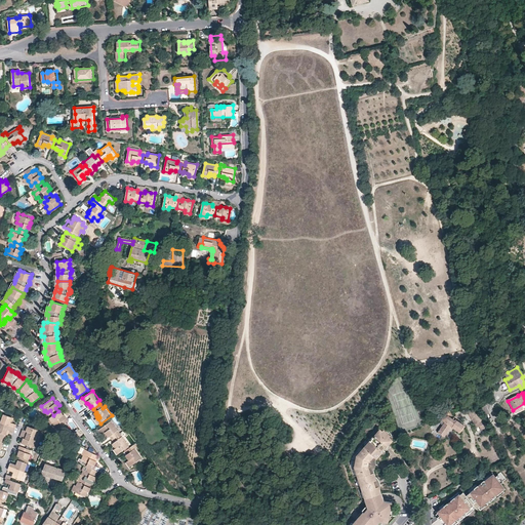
[(490,413),(486,405),(482,408),(485,415),(490,413)]
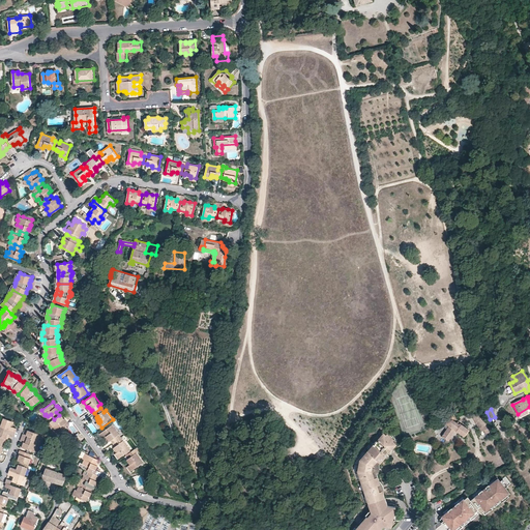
[(489,428),(483,416),(486,415),(482,410),(474,414),(476,418),(475,418),(477,421),(475,422),(479,429),(480,429),(481,432),(489,428)]
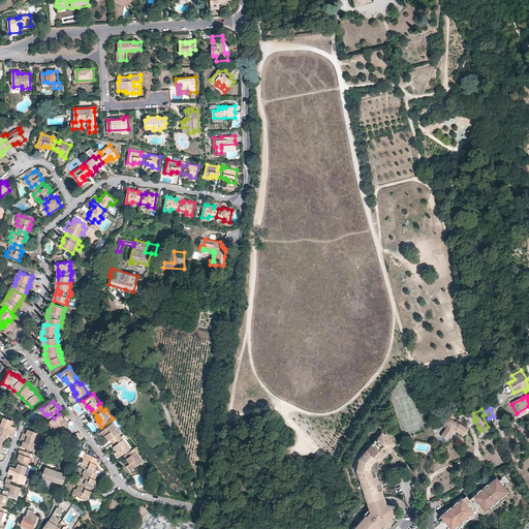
[(59,432),(62,430),(67,426),(65,423),(68,419),(67,418),(66,416),(65,417),(61,412),(59,414),(54,418),(51,421),(49,422),(53,427),(54,426),(57,429),(59,432)]
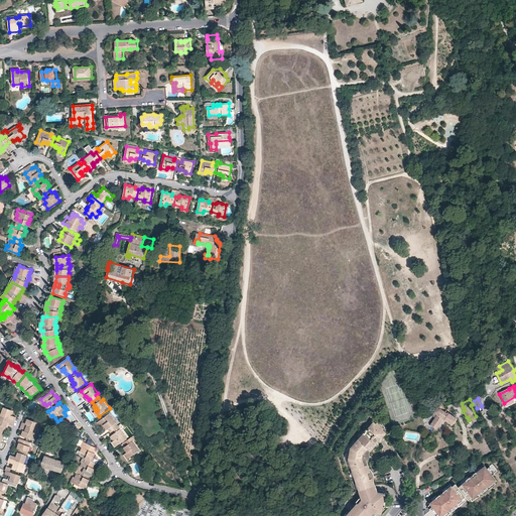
[(446,413),(440,409),(443,406),(439,404),(438,404),(433,412),(437,414),(430,424),(436,429),(443,419),(452,425),(457,418),(447,412),(446,413)]
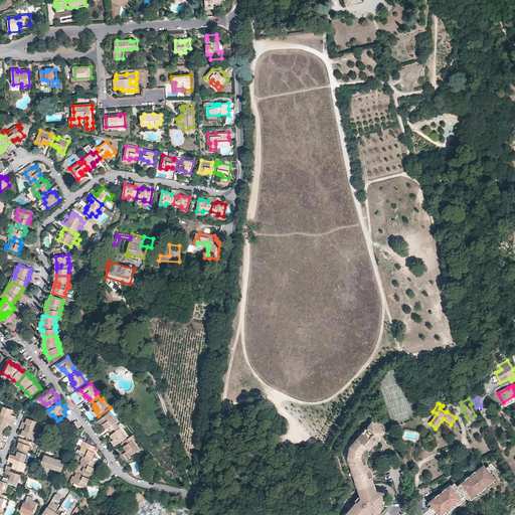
[(2,414),(16,419),(17,416),(11,414),(10,414),(10,412),(12,413),(13,409),(5,406),(2,414)]
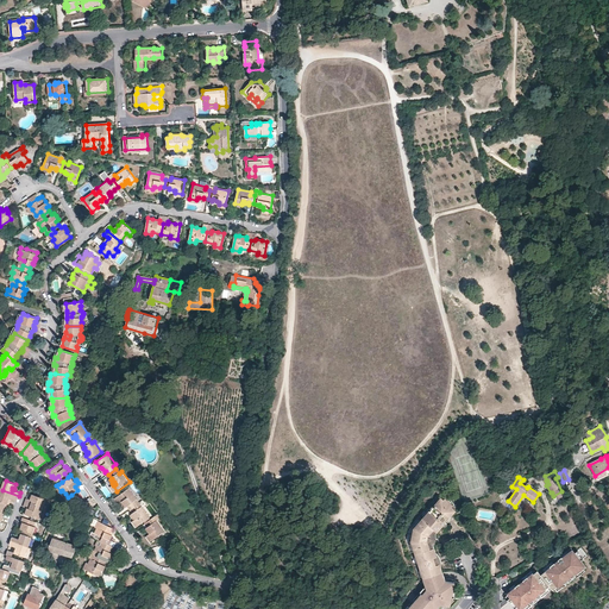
[(131,509),(138,503),(136,500),(138,498),(130,488),(118,496),(121,502),(124,502),(123,501),(125,500),(126,501),(124,503),(127,507),(129,506),(131,509)]
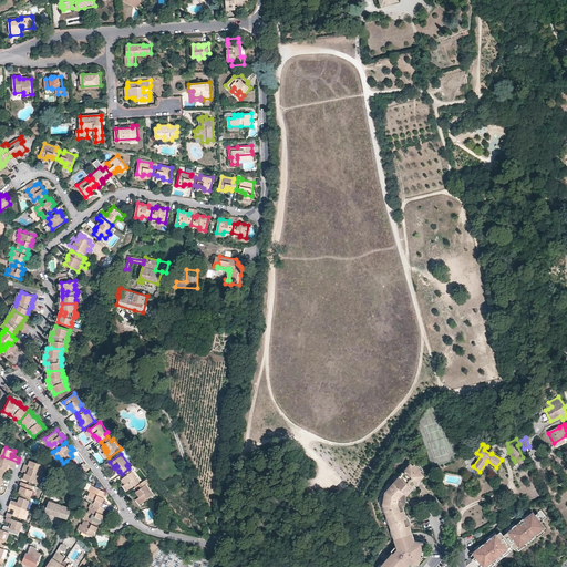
[(2,456),(0,462),(0,465),(7,468),(8,468),(9,465),(8,464),(8,463),(10,464),(17,466),(18,462),(2,456)]
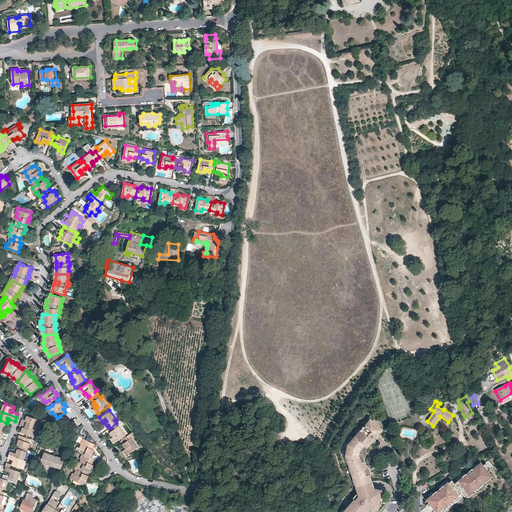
[(22,423),(37,428),(40,419),(29,415),(28,419),(29,420),(28,421),(27,420),(24,419),(22,423)]
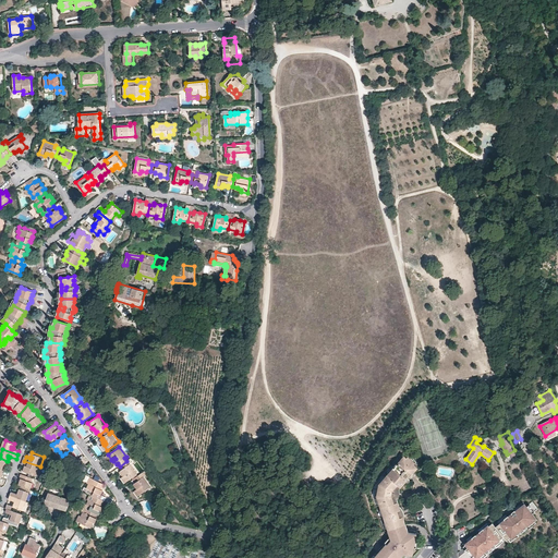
[(58,466),(61,460),(53,456),(50,463),(58,466)]
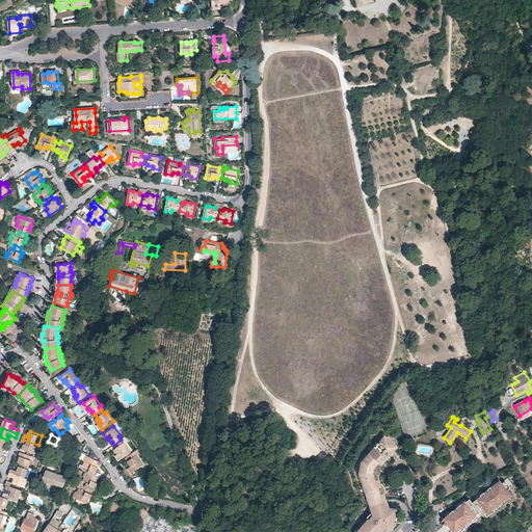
[(389,434),(388,436),(386,434),(361,461),(358,473),(370,506),(387,500),(386,496),(383,493),(381,493),(379,487),(381,486),(380,482),(379,478),(376,479),(373,473),(374,468),(379,462),(382,464),(399,446),(395,443),(396,441),(389,434)]
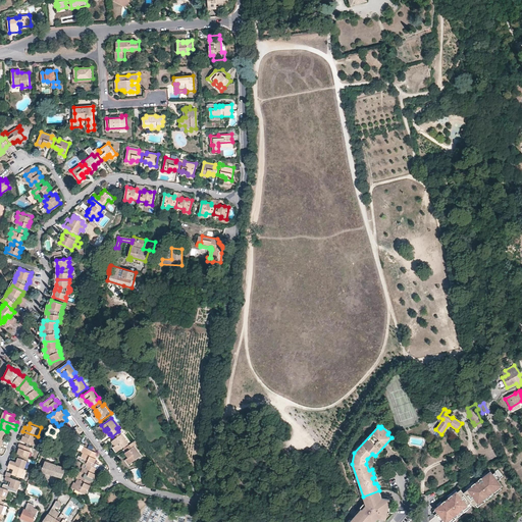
[(35,445),(38,436),(22,431),(21,434),(24,435),(27,436),(25,437),(24,436),(23,440),(35,445)]
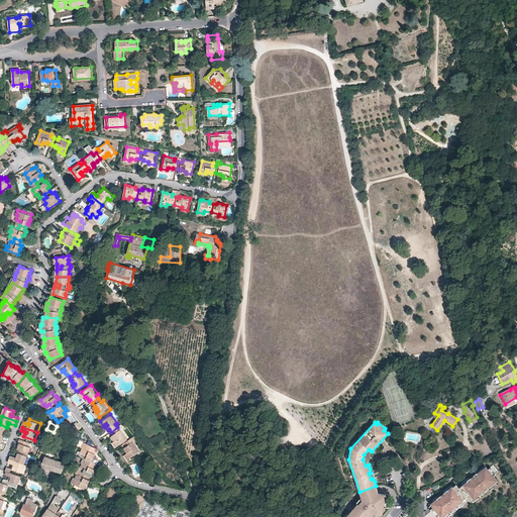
[(119,430),(117,427),(111,432),(113,435),(112,436),(114,439),(116,438),(117,439),(115,440),(115,441),(118,446),(128,438),(121,429),(119,430)]
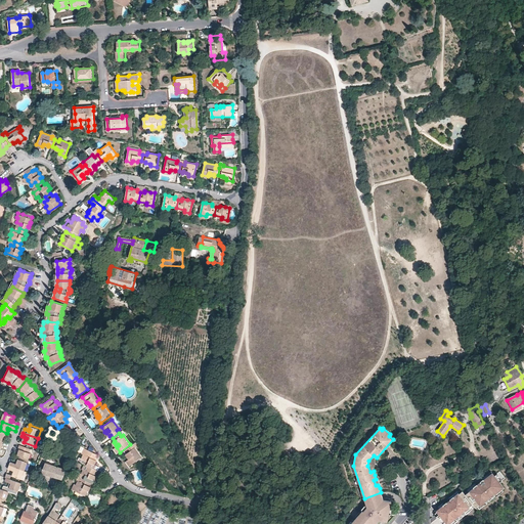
[(19,451),(18,454),(30,459),(32,452),(30,452),(32,448),(20,444),(18,448),(20,449),(22,449),(20,451),(19,451)]
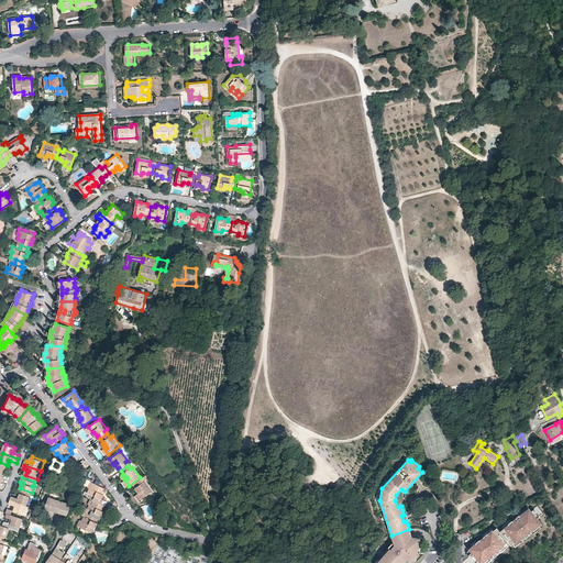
[(144,482),(142,478),(135,484),(138,487),(136,487),(139,490),(140,493),(138,494),(142,499),(154,490),(146,481),(144,482)]
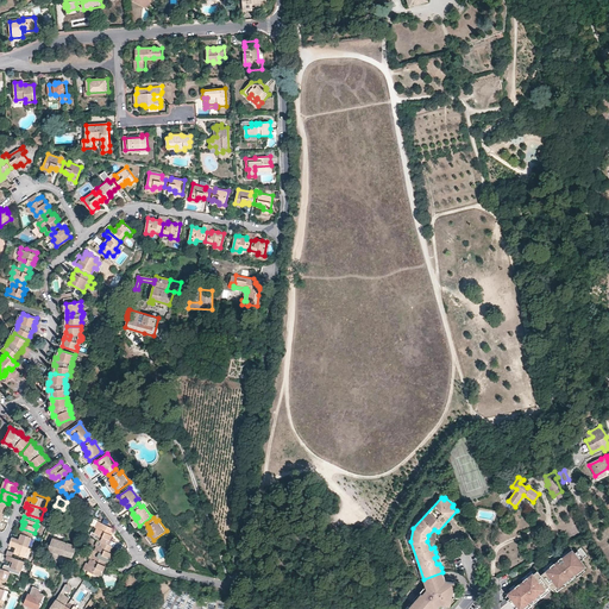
[(101,535),(100,539),(101,540),(107,542),(110,539),(111,539),(113,535),(112,534),(113,532),(114,528),(100,521),(96,527),(99,528),(96,533),(101,535)]
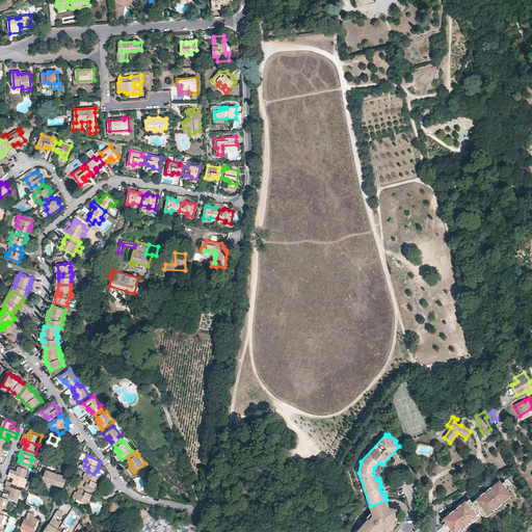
[(380,469),(380,467),(382,464),(379,462),(374,468),(373,473),(376,479),(379,478),(378,476),(379,475),(380,472),(380,469)]
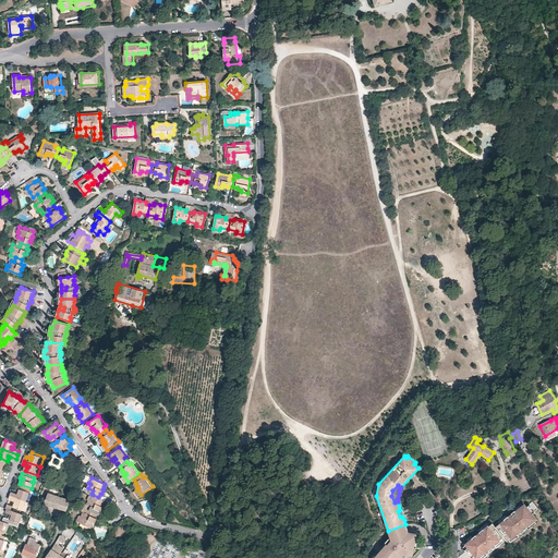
[(13,492),(12,496),(27,500),(29,493),(21,488),(20,492),(21,493),(20,494),(19,494),(13,492)]
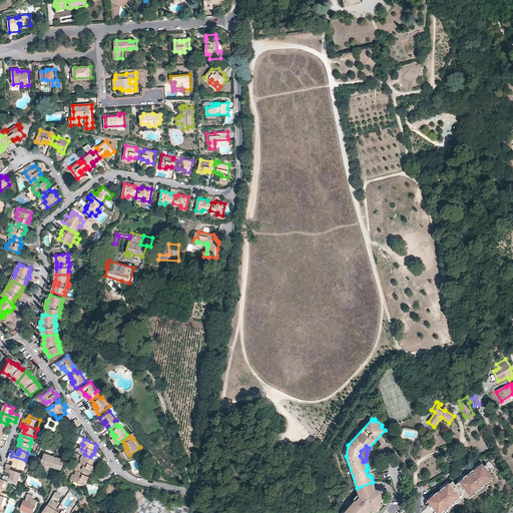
[(65,461),(66,460),(45,453),(42,463),(52,466),(62,469),(65,461)]
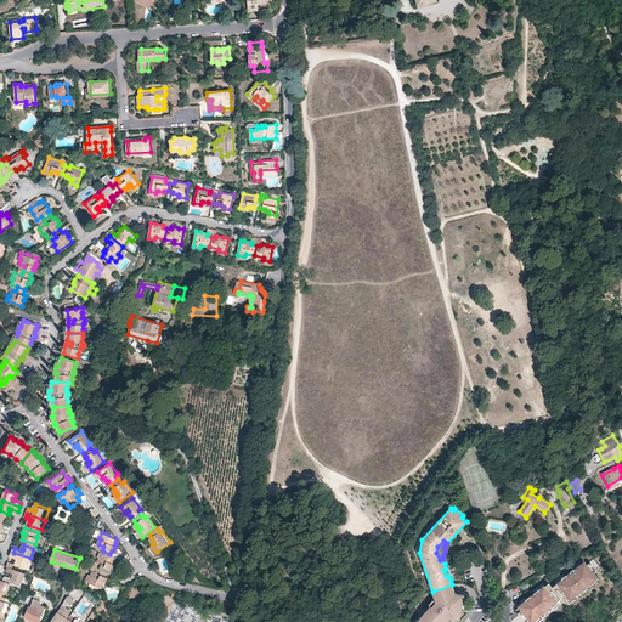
[(109,554),(103,552),(101,558),(99,563),(103,565),(101,570),(108,572),(111,569),(113,570),(114,566),(116,565),(114,564),(117,558),(109,554)]
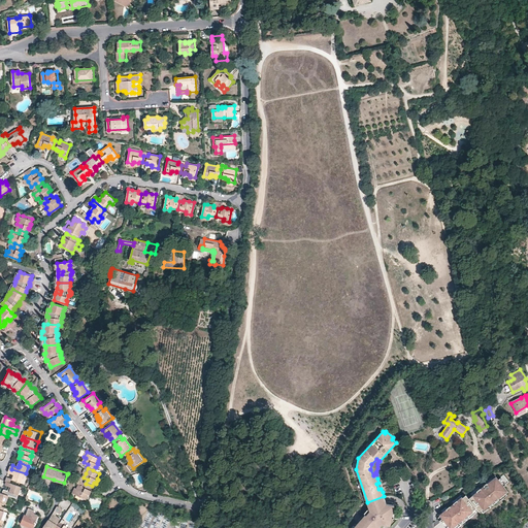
[(11,469),(10,472),(15,474),(17,474),(17,476),(14,475),(13,479),(23,482),(26,473),(11,469)]
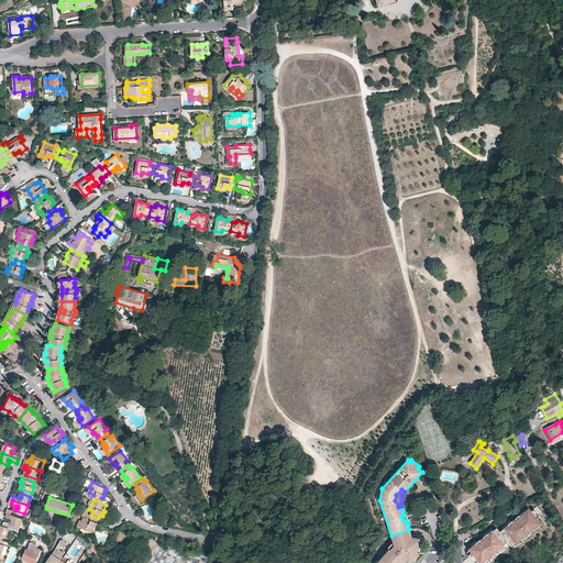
[(539,526),(542,523),(538,518),(540,516),(534,508),(531,510),(529,507),(515,519),(512,521),(504,529),(500,531),(507,540),(511,545),(515,542),(516,544),(522,539),(531,532),(539,526)]
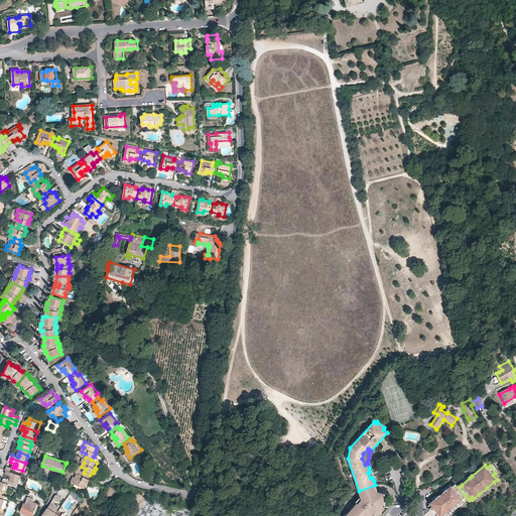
[(18,483),(21,475),(12,472),(7,470),(5,474),(11,476),(12,476),(12,478),(10,477),(10,480),(18,483)]
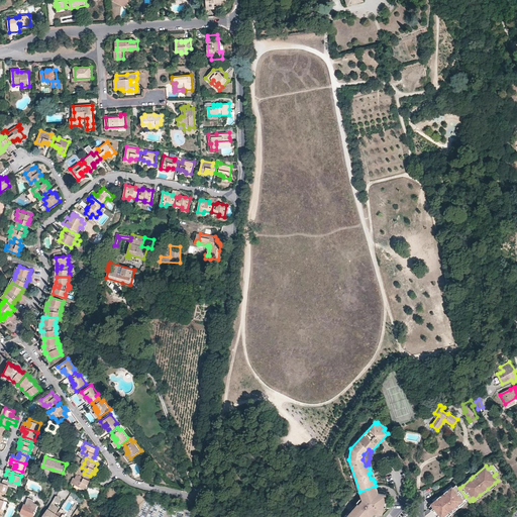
[(88,479),(90,476),(84,474),(83,477),(79,475),(77,478),(75,478),(73,482),(86,489),(88,484),(89,484),(90,483),(91,481),(88,479)]
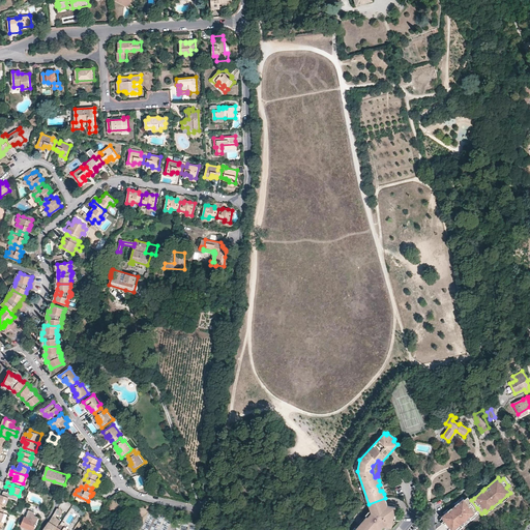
[(482,491),(480,489),(472,495),(474,498),(482,491)]
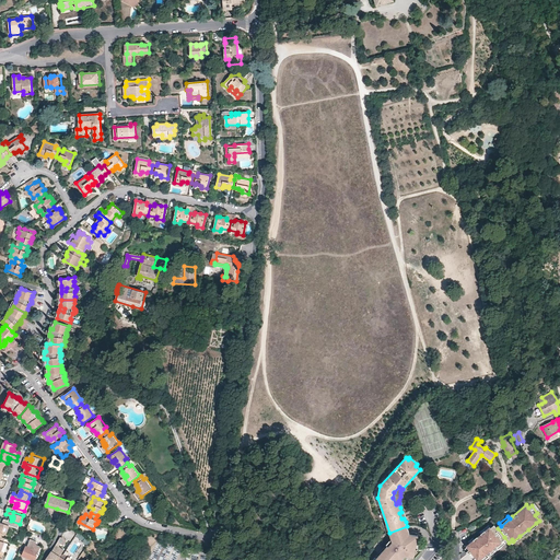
[(0,535),(4,537),(6,533),(9,534),(12,525),(1,522),(0,525),(0,528),(0,529),(0,535)]
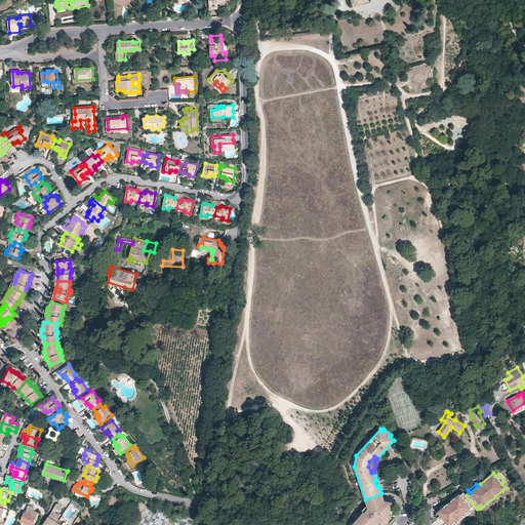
[(437,517),(443,524),(446,523),(447,524),(449,524),(465,513),(471,508),(469,506),(471,503),(473,503),(467,495),(463,491),(460,494),(459,493),(451,500),(449,501),(445,506),(440,509),(437,512),(440,516),(437,517)]
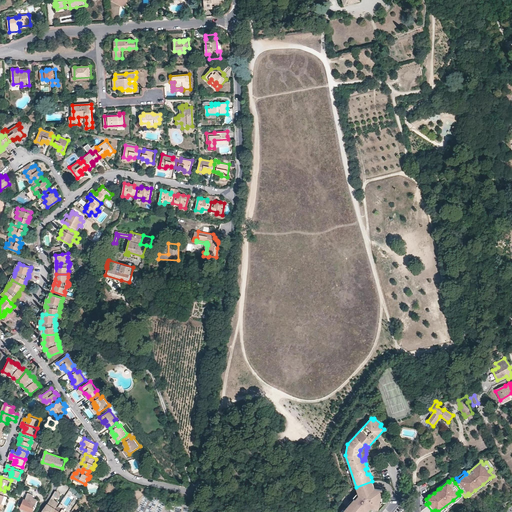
[(447,481),(447,480),(438,486),(440,488),(448,481),(447,481)]
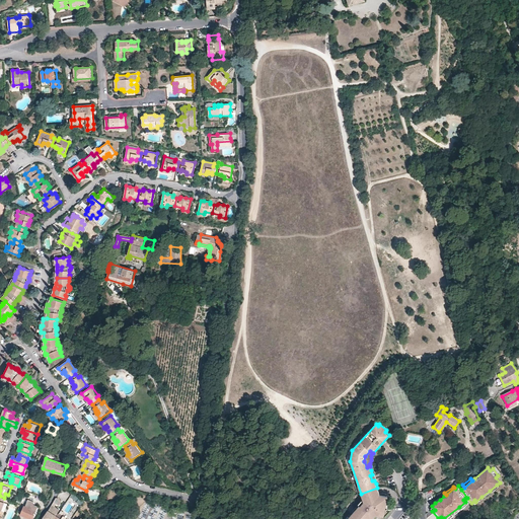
[(386,506),(387,496),(380,495),(377,488),(361,494),(363,500),(363,502),(360,506),(359,506),(357,508),(353,512),(349,517),(346,518),(372,518),(376,515),(383,517),(386,506)]
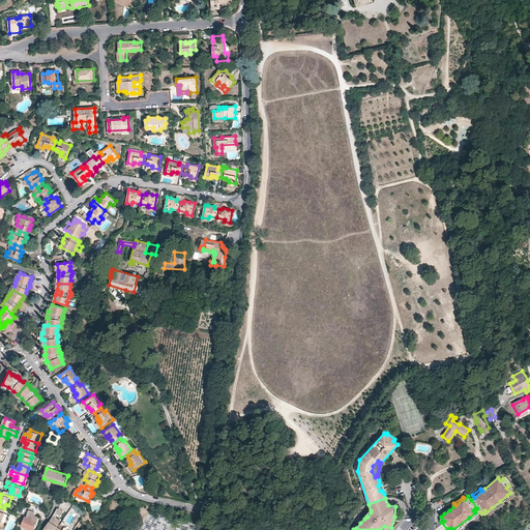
[(75,504),(72,507),(80,511),(82,507),(76,503),(75,504)]
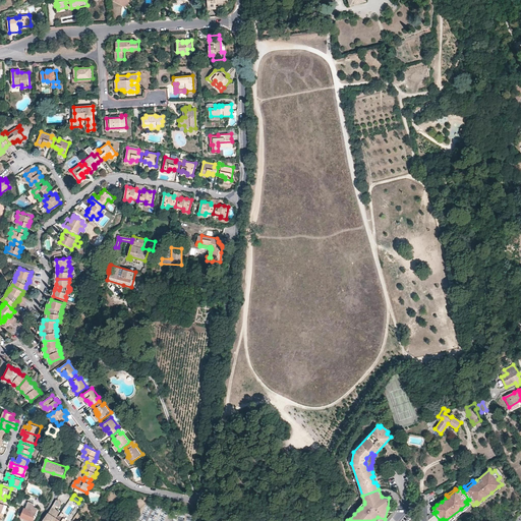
[(52,508),(44,519),(46,520),(53,520),(57,516),(58,514),(54,511),(55,509),(57,506),(60,507),(63,502),(57,499),(55,503),(52,508)]
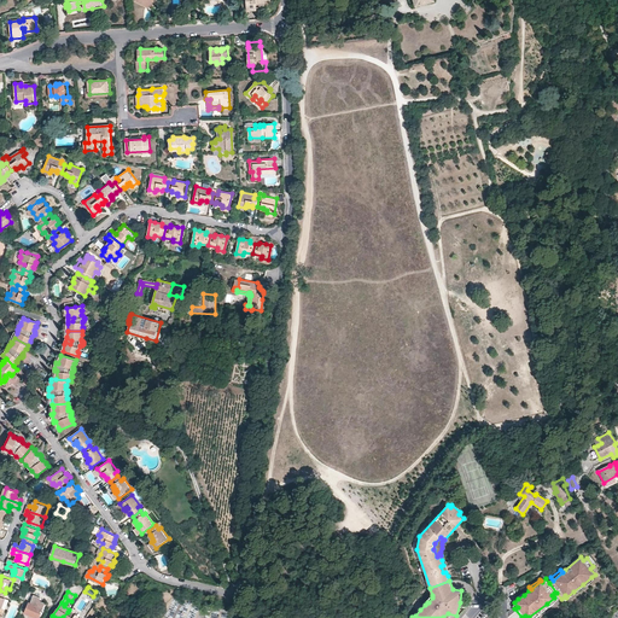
[(559,599),(554,593),(552,595),(554,598),(547,604),(549,606),(559,599)]
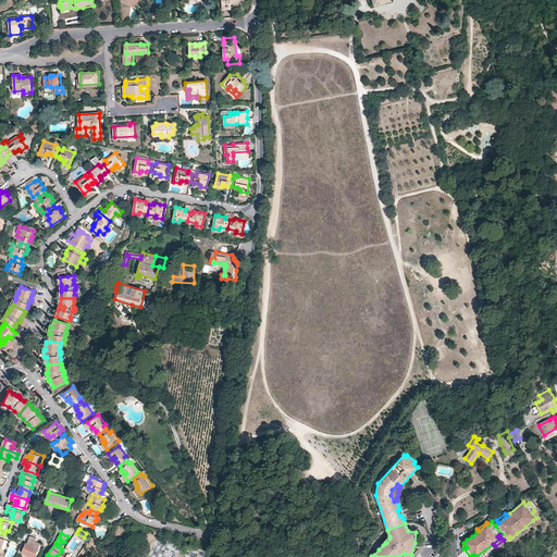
[(35,556),(36,556),(41,543),(36,541),(34,544),(33,543),(32,545),(27,543),(23,552),(29,554),(35,556)]
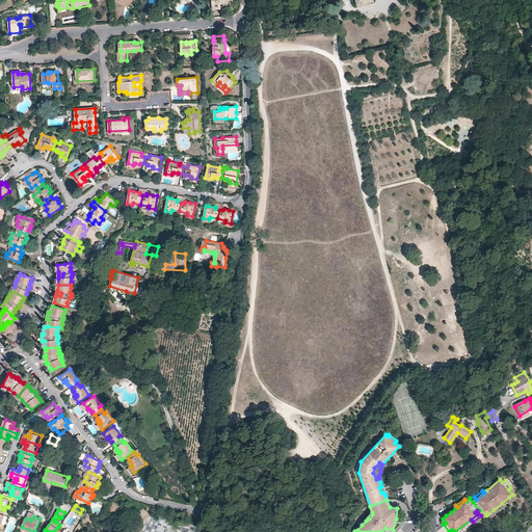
All buildings are outlined.
